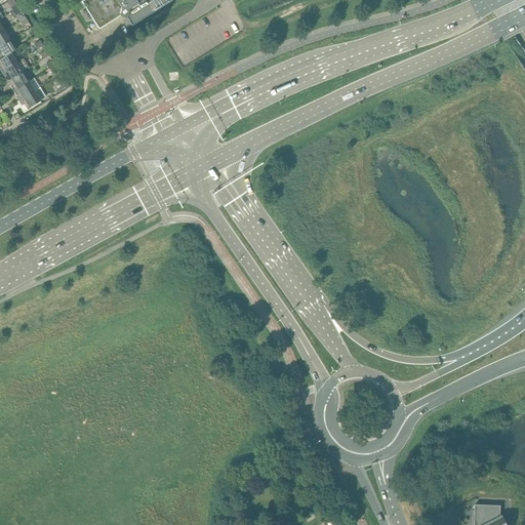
[(81,0),(80,1),(85,9),(82,11),(82,13),(86,19),(88,19),(91,17),(97,29),(119,15),(119,16),(124,17),(125,16),(130,25),(170,0),(81,0)]
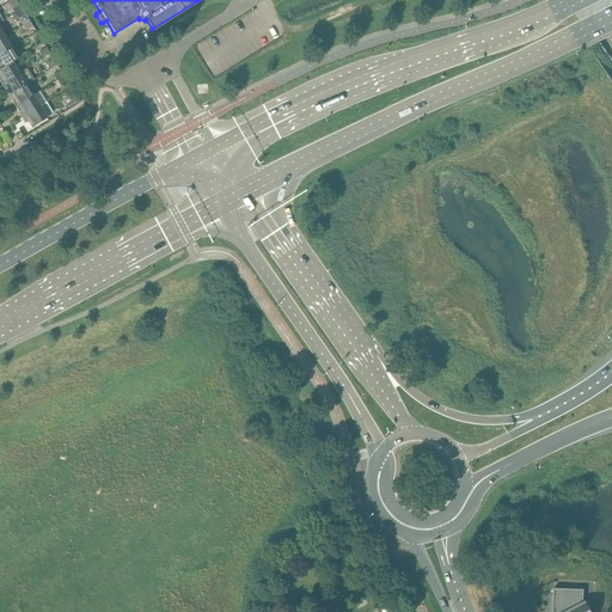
[(18,19),(23,25),(29,20),(25,14),(18,19)]
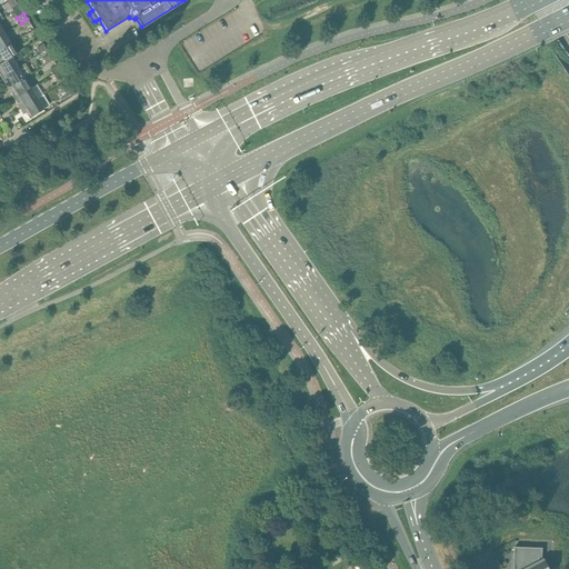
[(27,19),(21,23),(25,29),(30,25),(27,19)]
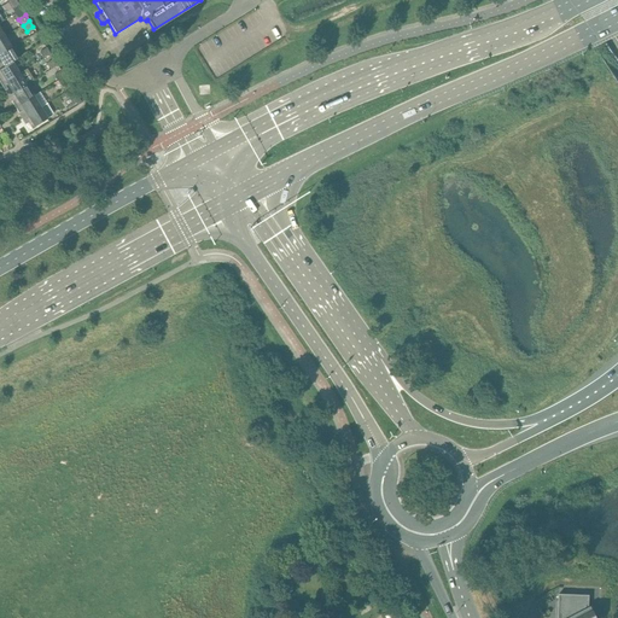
[(0,53),(12,46),(5,35),(0,38),(0,53)]
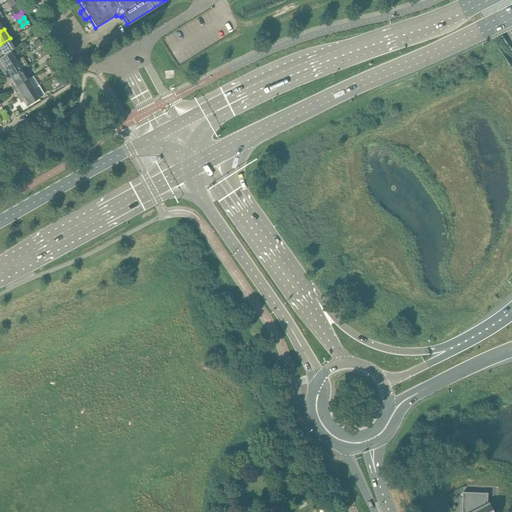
[(16,48),(10,38),(0,44),(0,57),(11,51),(16,48)]
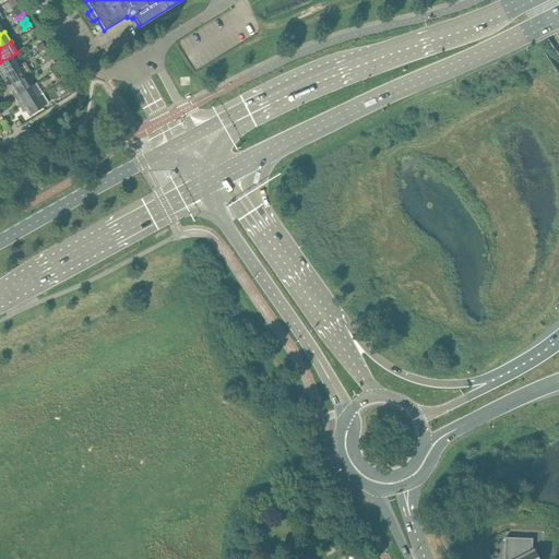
[(46,49),(43,44),(36,47),(39,52),(46,49)]
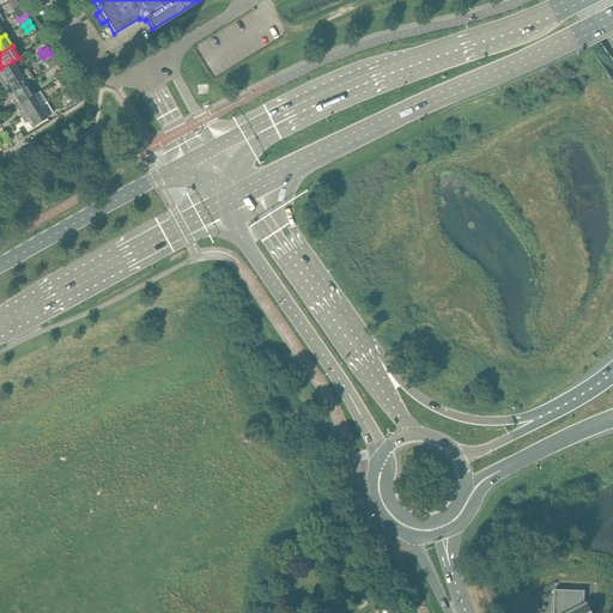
[(58,65),(54,59),(47,62),(50,70),(58,65)]
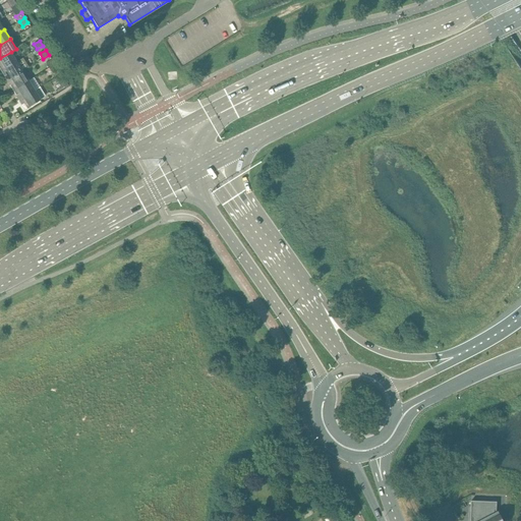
[(0,69),(1,71),(16,61),(11,52),(0,58),(0,69)]
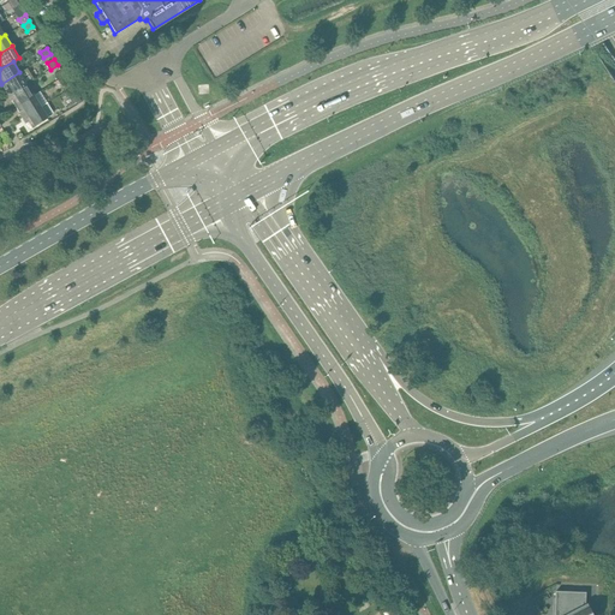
[(19,72),(1,84),(9,95),(27,84),(34,79),(28,69),(19,72)]
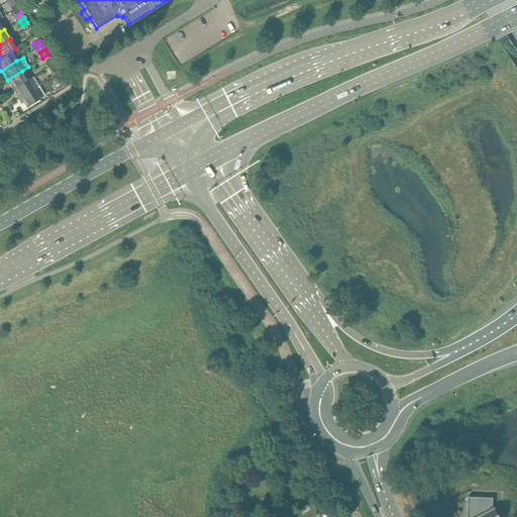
[(45,63),(48,68),(55,64),(52,59),(45,63)]
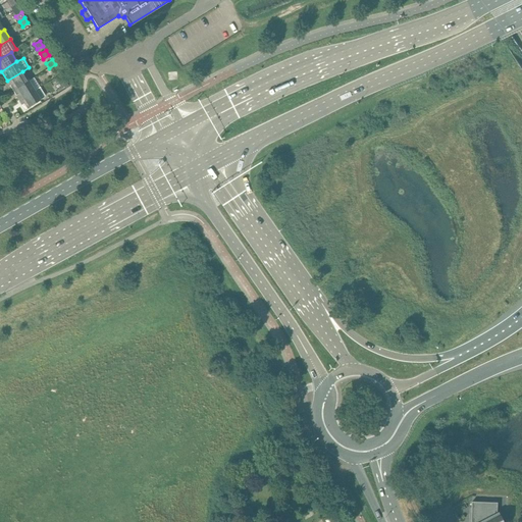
[(55,64),(49,68),(52,73),(58,69),(55,64)]
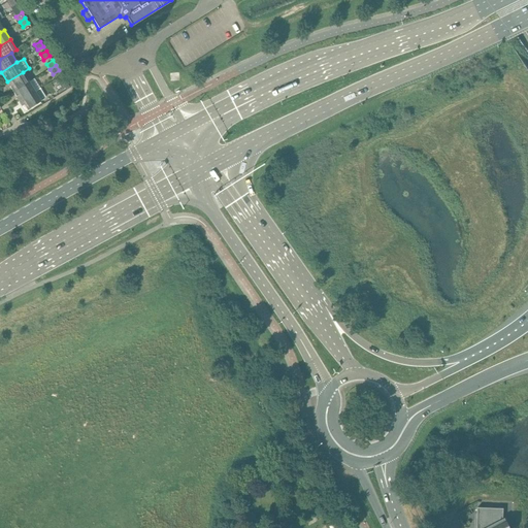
[(13,92),(29,81),(23,72),(7,81),(13,92)]
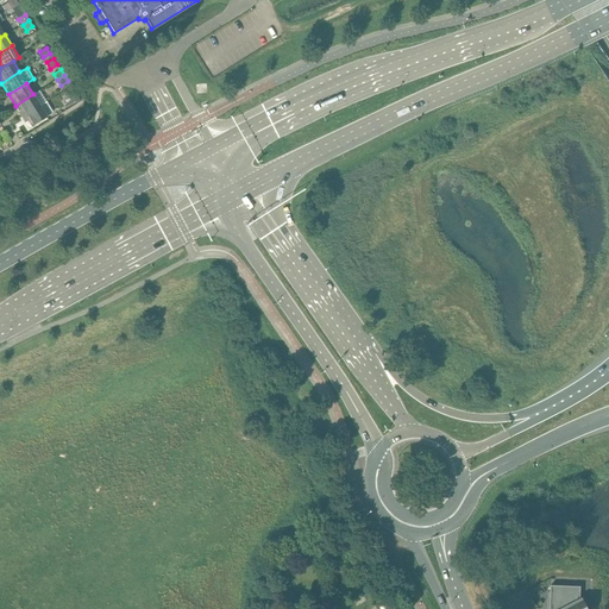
[(33,94),(16,106),(22,117),(46,102),(39,90),(33,94)]
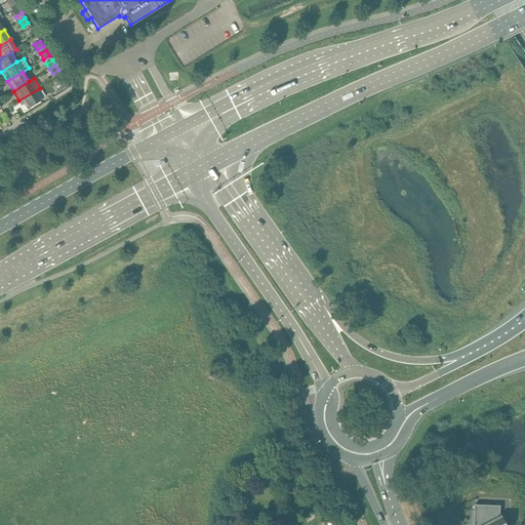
[(68,84),(64,79),(58,82),(62,88),(68,84)]
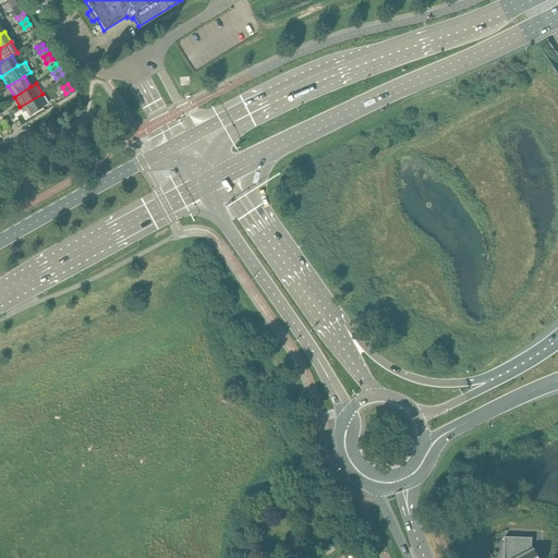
[(49,104),(43,94),(20,107),(26,118),(49,104)]
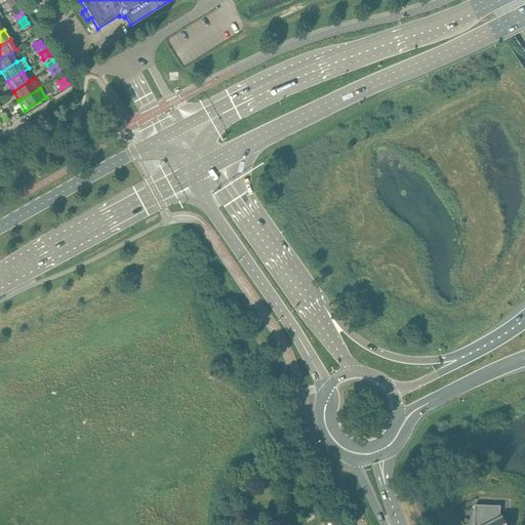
[(507,524),(502,516),(502,515),(500,516),(500,506),(475,505),(475,510),(474,521),(474,524),(507,524)]
